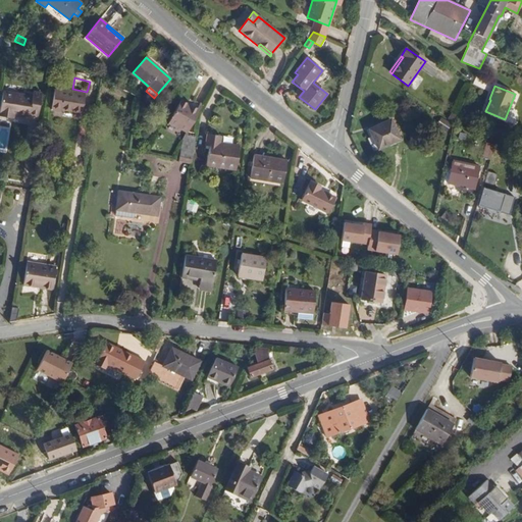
[(85,93),(55,88),(52,109),(61,110),(61,108),(82,111),(85,93)]
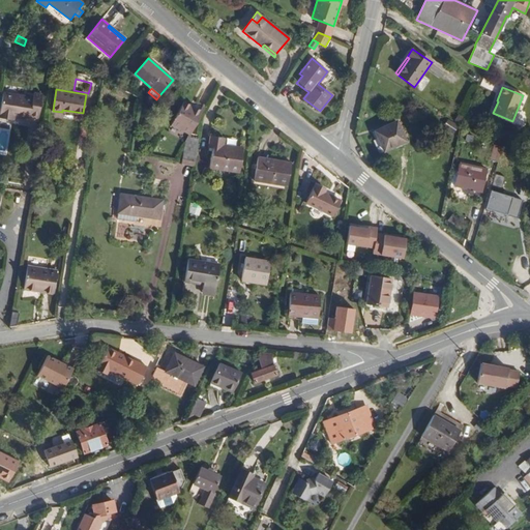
[(21,116),(38,119),(42,94),(34,93),(33,97),(3,92),(0,112),(0,117),(13,120),(13,117),(15,115),(21,116)]
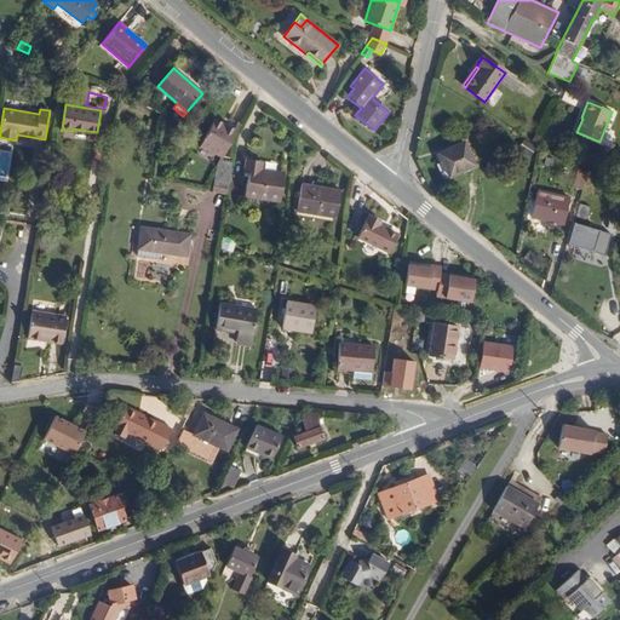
[(228,126),(214,119),(200,145),(222,158),(236,131),(228,126)]
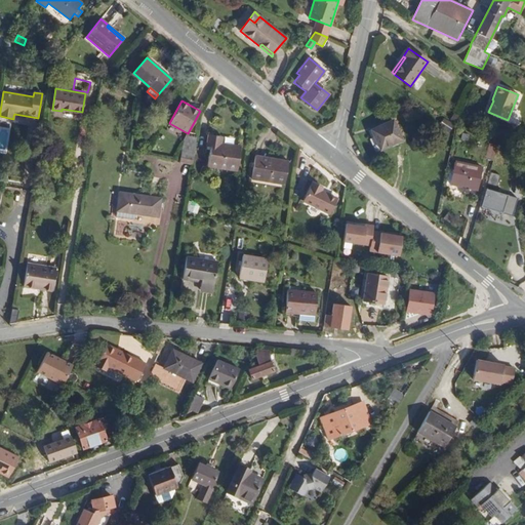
[(193,107),(200,111),(203,106),(196,101),(193,107)]
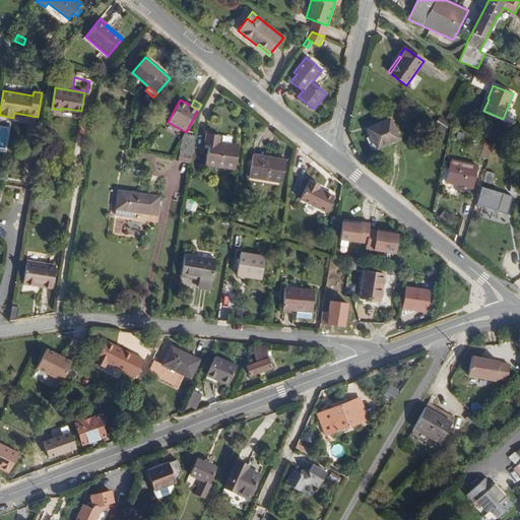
[(449,124),(439,117),(434,125),(444,132),(449,124)]
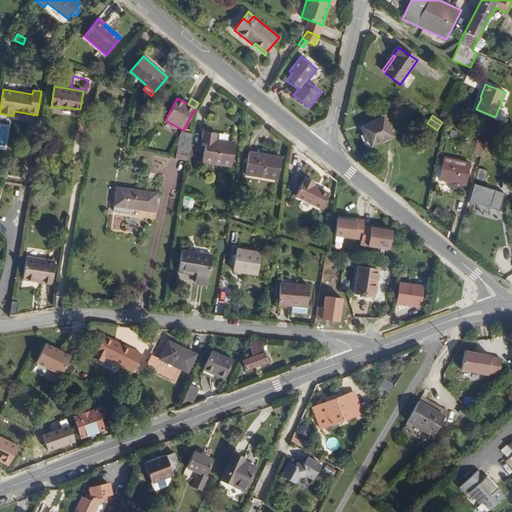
[(392,137),(383,117),(362,127),(365,134),(361,136),(367,148),(392,137)]
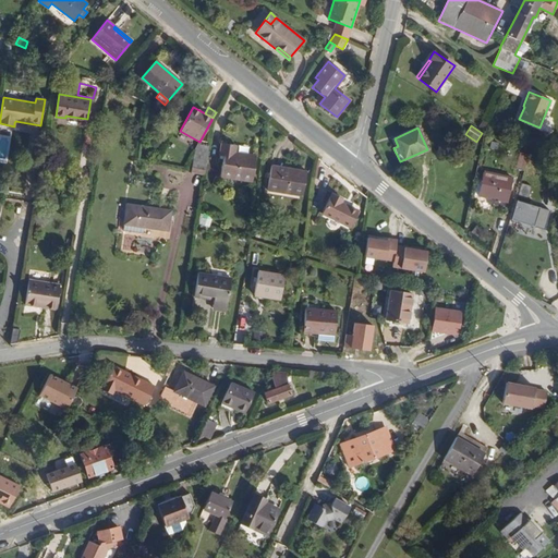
[(237,145),(222,143),(220,156),(225,156),(220,177),(253,181),(256,156),(234,153),(237,145)]
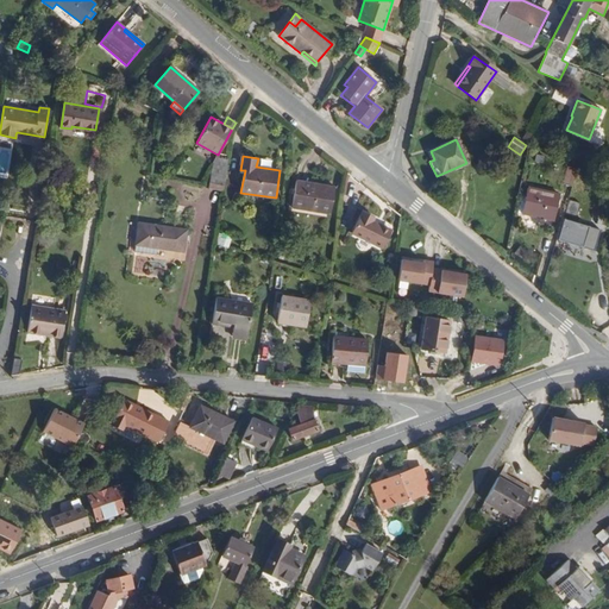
[(217,157),(212,164),(208,188),(224,190),(228,159),(217,157)]
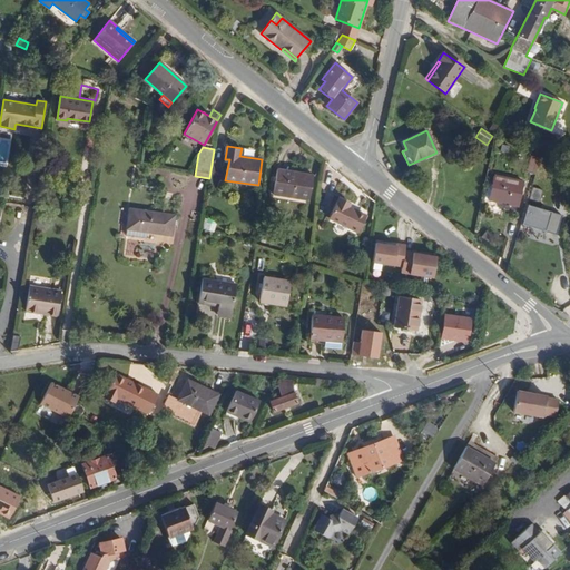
[(540,158),(531,156),(527,173),(534,175),(540,158)]
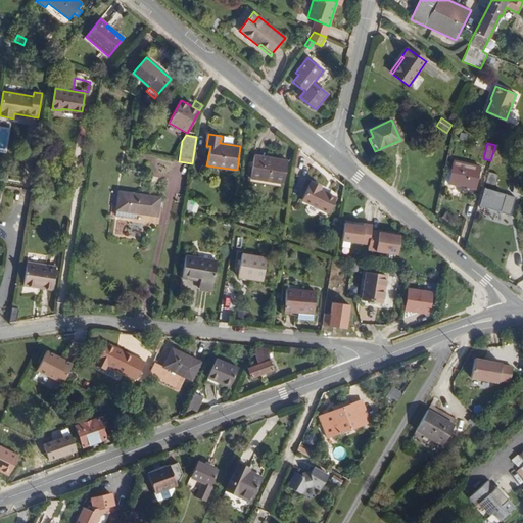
[(250,178),(283,184),(287,160),(254,155),(250,178)]
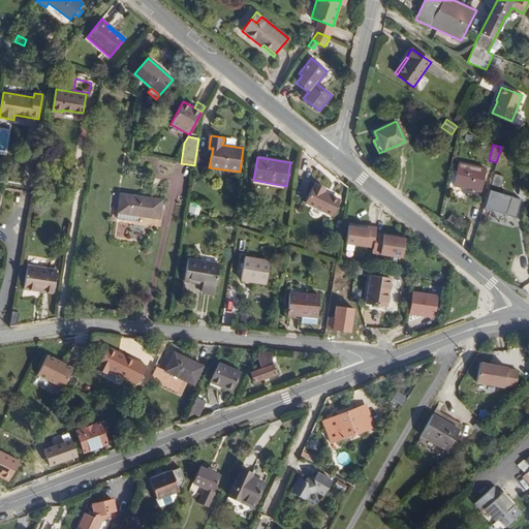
[(459,163),(454,185),(481,191),(486,169),(459,163)]
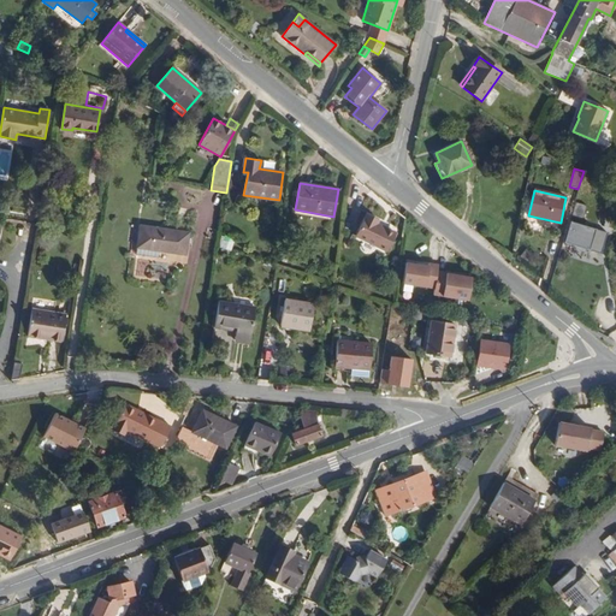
[(581,221),(587,205),(578,202),(573,218),(581,221)]
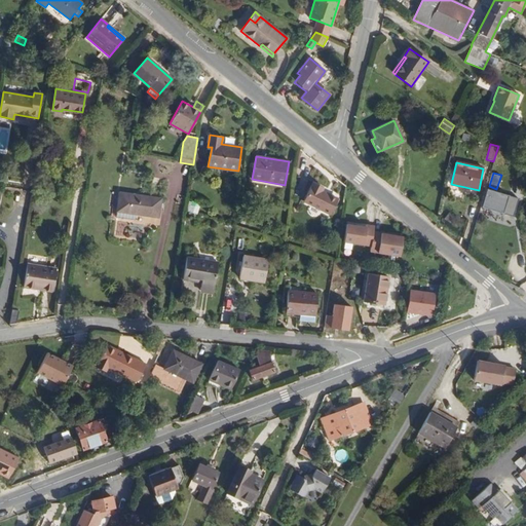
[(312,183),(303,201),(330,215),(337,199),(322,191),(323,188),(312,183)]
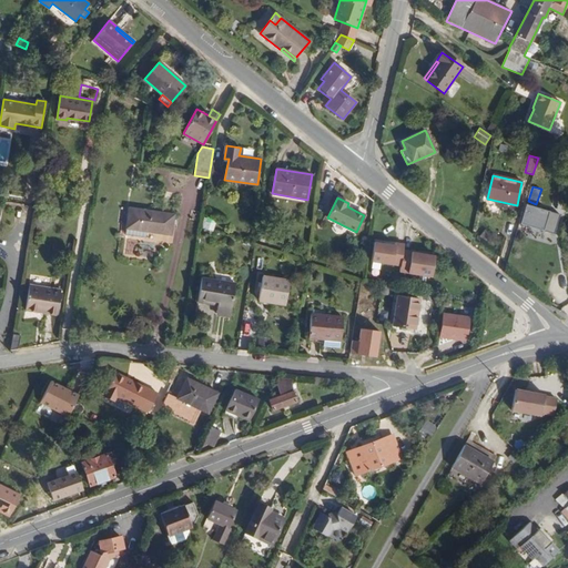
[(525,204),(518,223),(554,234),(559,214),(525,204)]
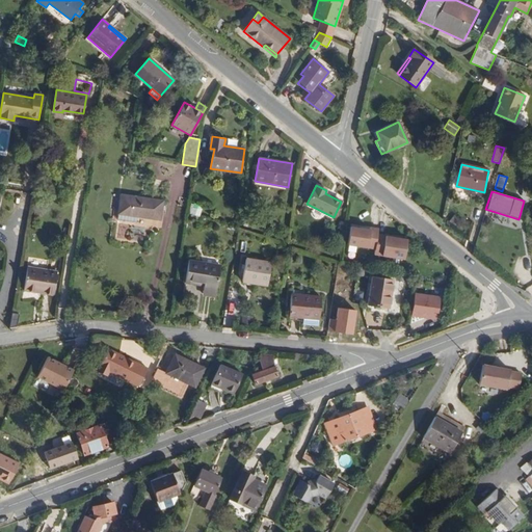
[(162,206),(163,202),(122,195),(118,214),(137,217),(160,220),(162,210),(162,206)]
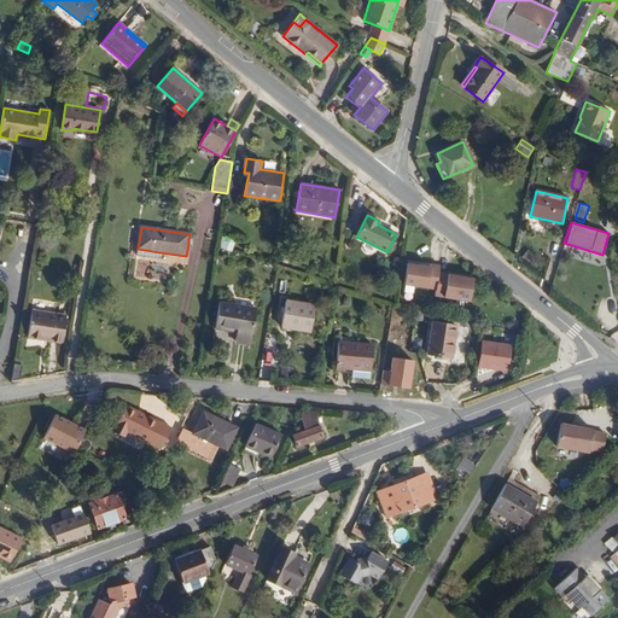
[(159,252),(138,249),(136,256),(158,260),(159,252)]
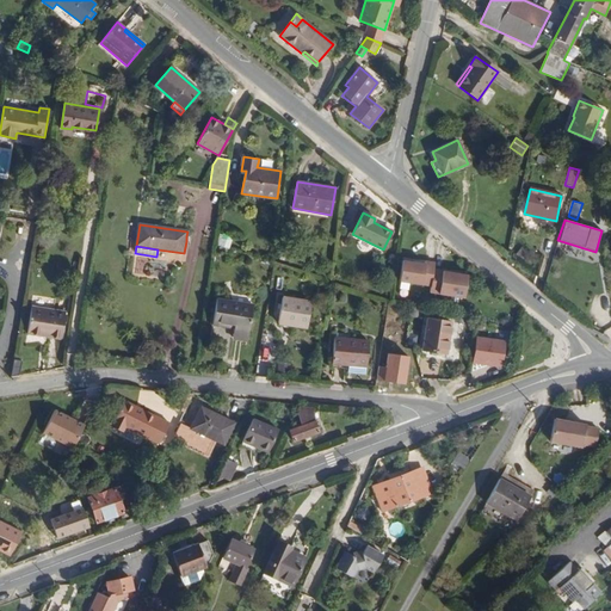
[(463,297),(468,275),(443,271),(443,270),(433,267),(434,261),(425,260),(425,263),(402,259),(400,281),(431,285),(430,292),(463,297)]
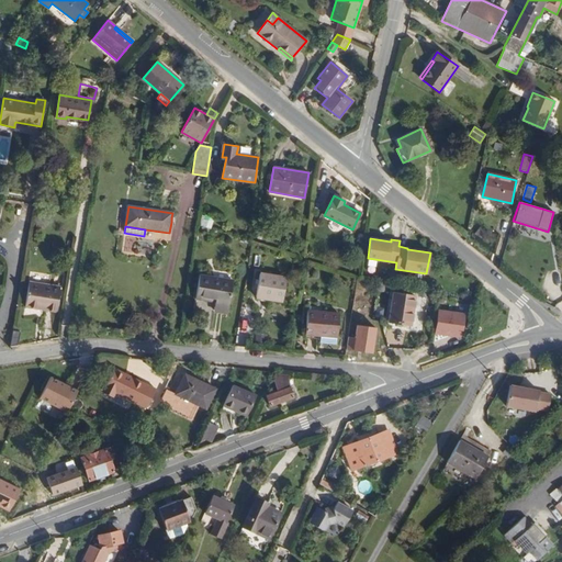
[(282,301),(287,278),(260,273),(259,280),(258,284),(256,296),(282,301)]
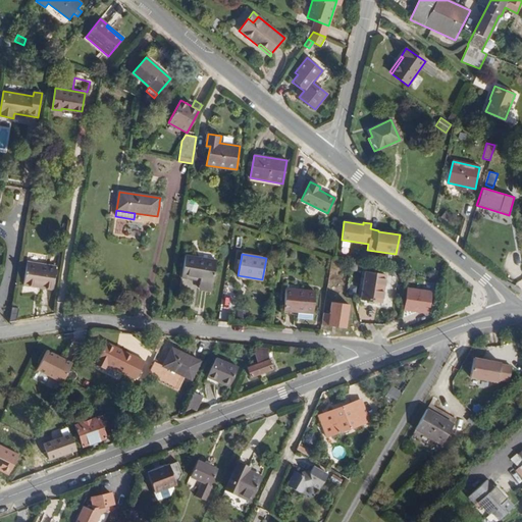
[(211,290),(216,260),(185,255),(181,277),(200,280),(198,288),(211,290)]
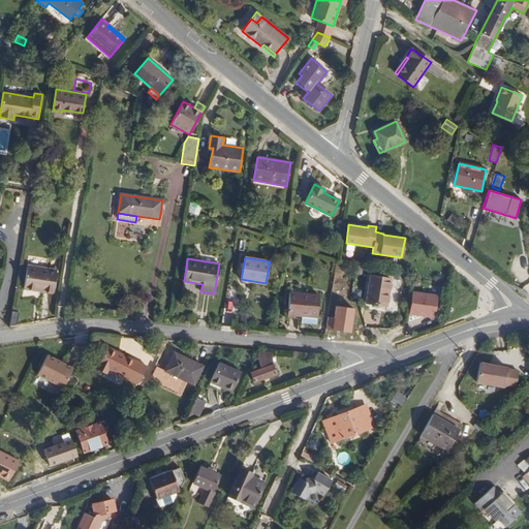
[(27,266),(24,288),(53,293),(57,270),(27,266)]
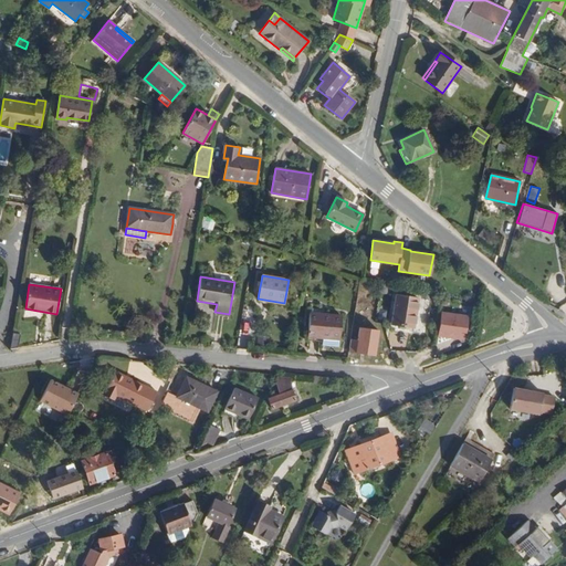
[(413,328),(418,299),(396,294),(391,324),(399,326),(398,328),(410,331),(411,327),(413,328)]
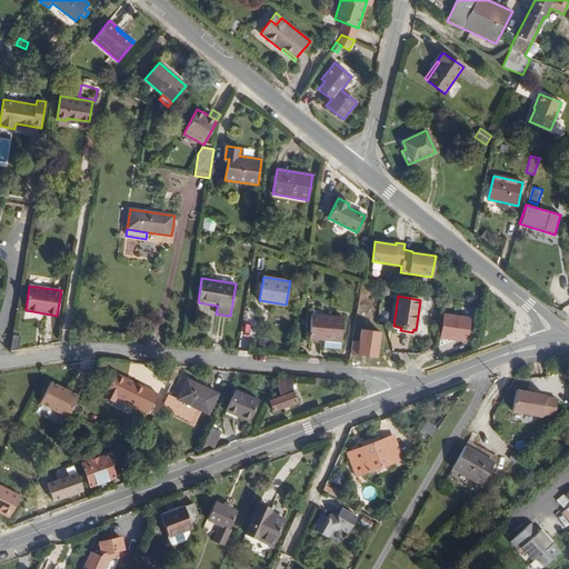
[(469,318),(441,313),(438,339),(466,343),(469,318)]
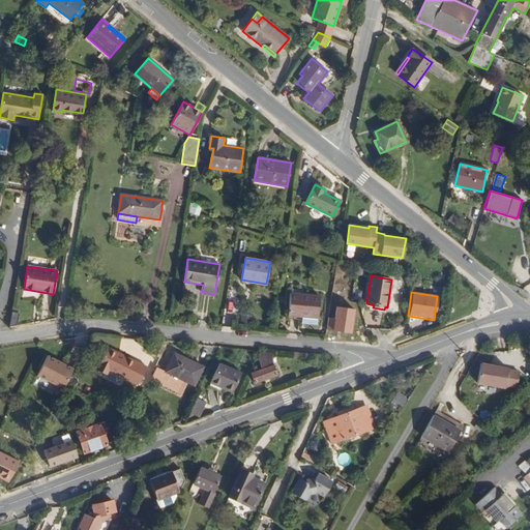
[(290,293),(288,316),(302,317),(302,315),(310,315),(310,318),(318,318),(319,296),(290,293)]
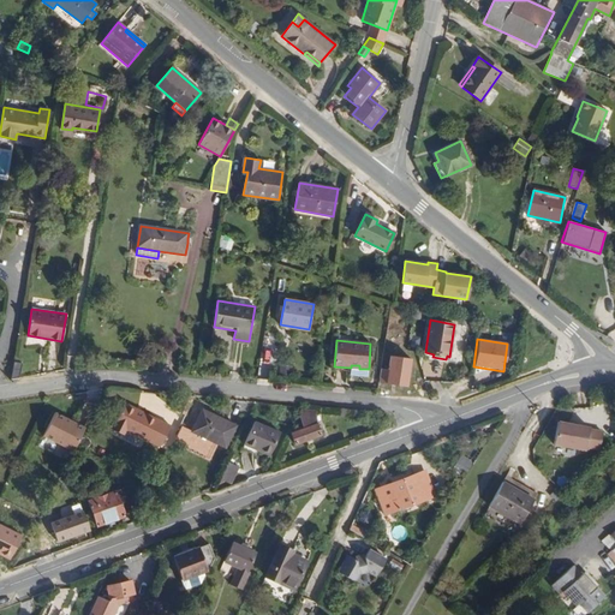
[(388,360),(384,387),(411,390),(413,371),(410,371),(411,358),(394,356),(393,362),(388,360)]
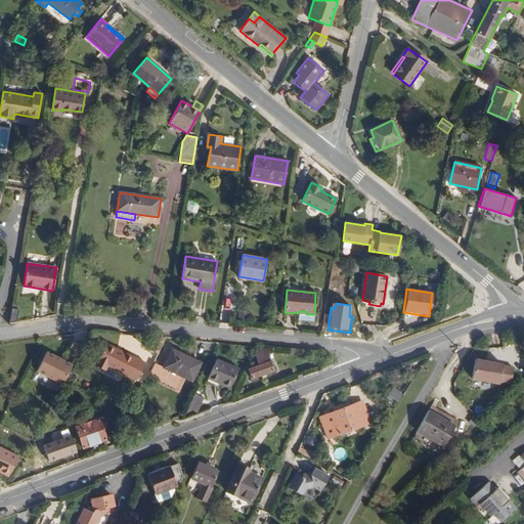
[(136,380),(144,362),(105,343),(95,363),(106,368),(106,366),(136,380)]
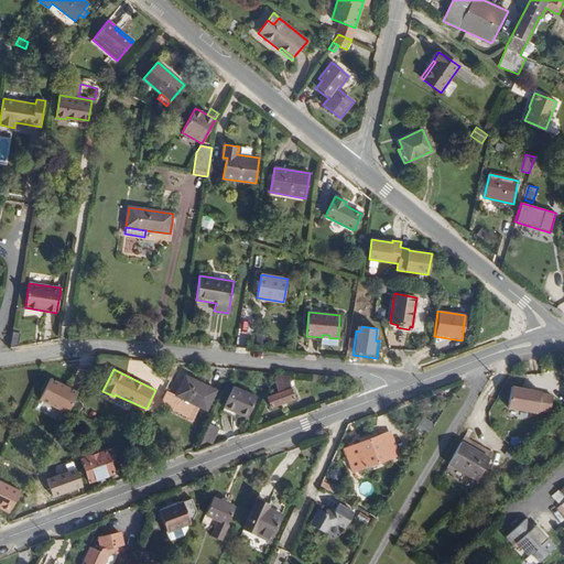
[(206,410),(216,390),(185,376),(176,396),(166,390),(159,405),(193,422),(199,408),(206,410)]
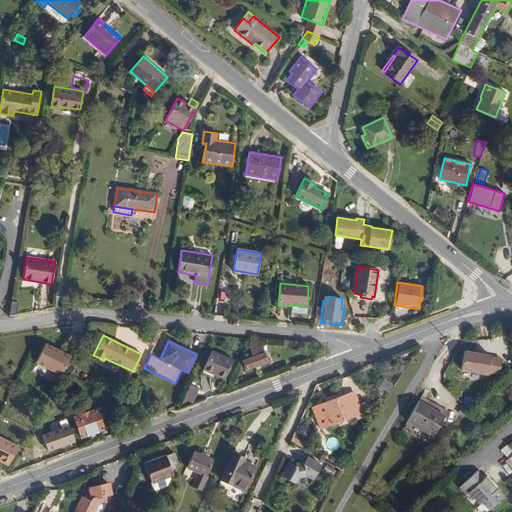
[(246,370),(267,362),(264,353),(262,345),(262,342),(251,341),(250,347),(253,356),(242,360),(246,370)]
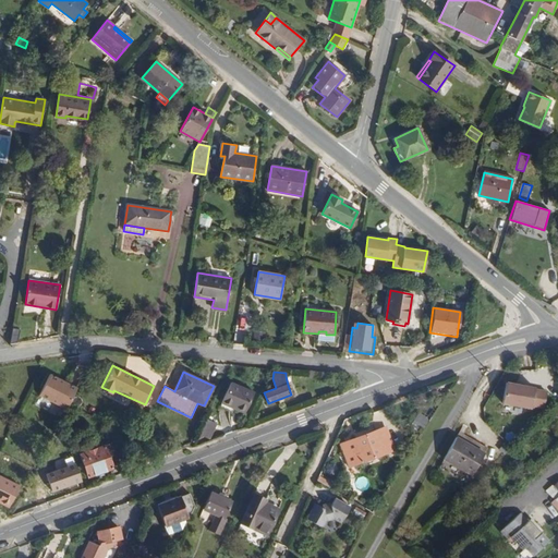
[(65,410),(76,388),(49,375),(38,396),(65,410)]
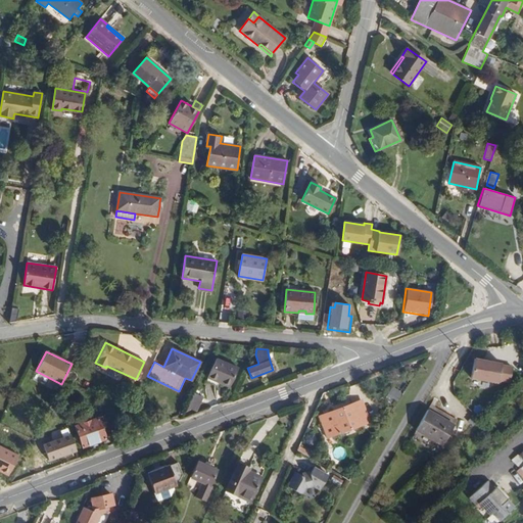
[(500,380),(511,382),(514,367),(503,365),(503,364),(476,359),(472,378),(498,382),(500,380)]
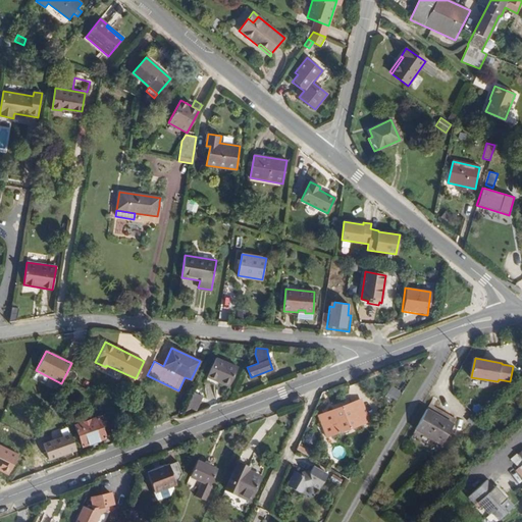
[(228,386),(238,367),(216,359),(209,375),(222,381),(221,383),(228,386)]
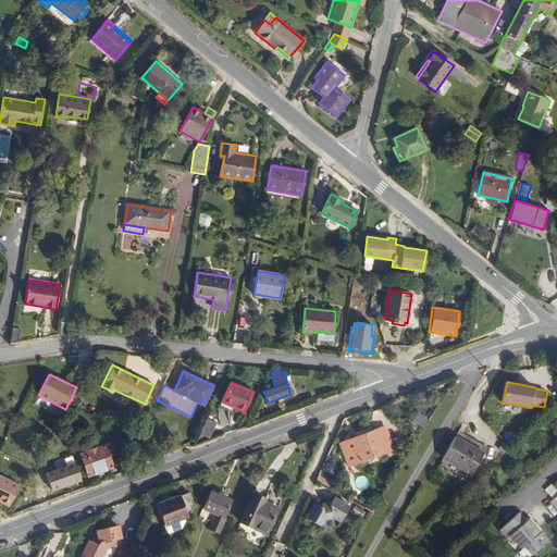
[(385,426),(341,444),(349,466),(394,449),(385,426)]
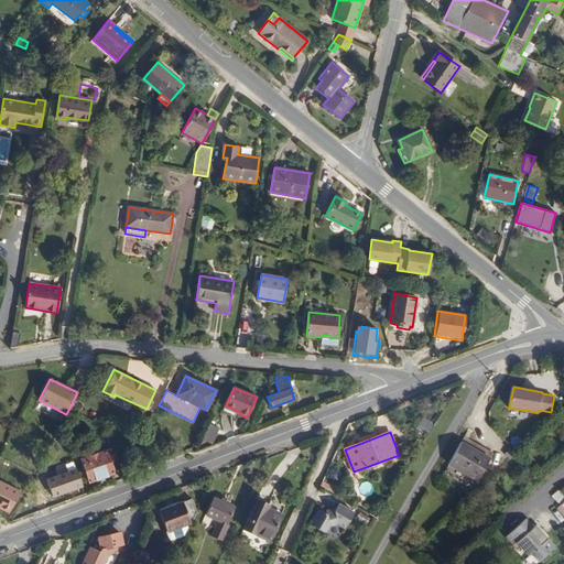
[(490,458),(462,442),(448,464),(454,467),(454,466),(470,475),(469,476),(477,480),(490,458)]
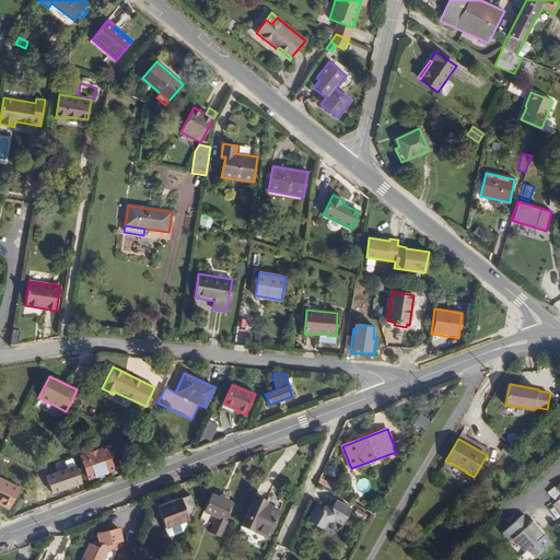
[(80,456),(89,479),(120,468),(113,445),(80,456)]
